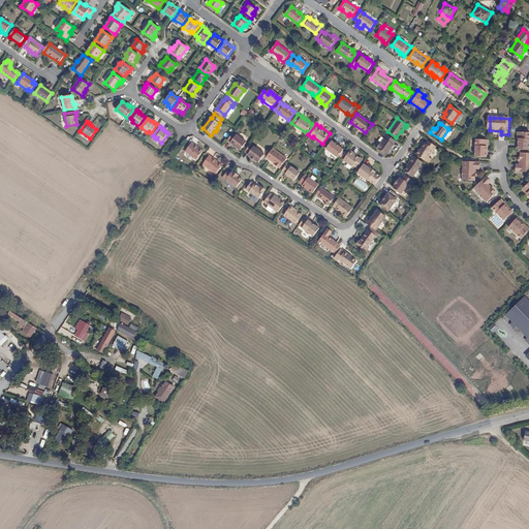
[(245,142),(232,132),(226,141),(239,150),(245,142)]
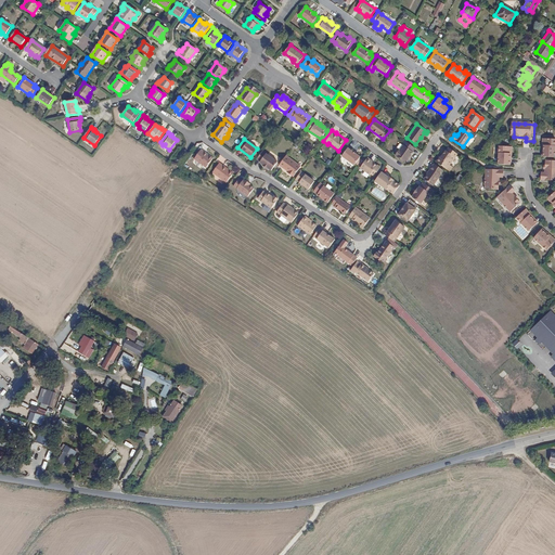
[(554,140),(545,140),(545,146),(547,146),(546,158),(554,157),(554,140)]
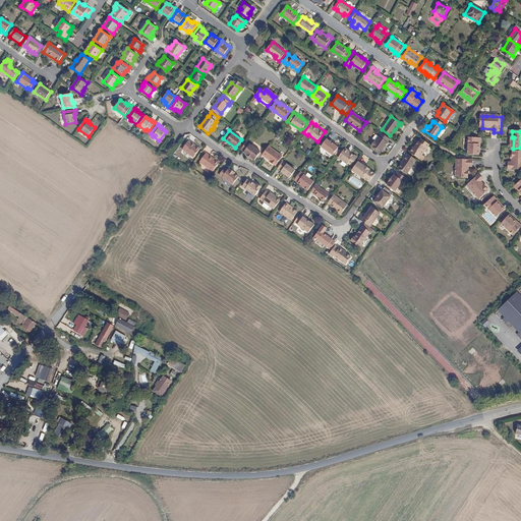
[(387,141),(390,138),(381,132),(378,135),(379,136),(375,140),(374,140),(371,146),(382,153),(385,149),(384,148),(388,142),(387,141)]
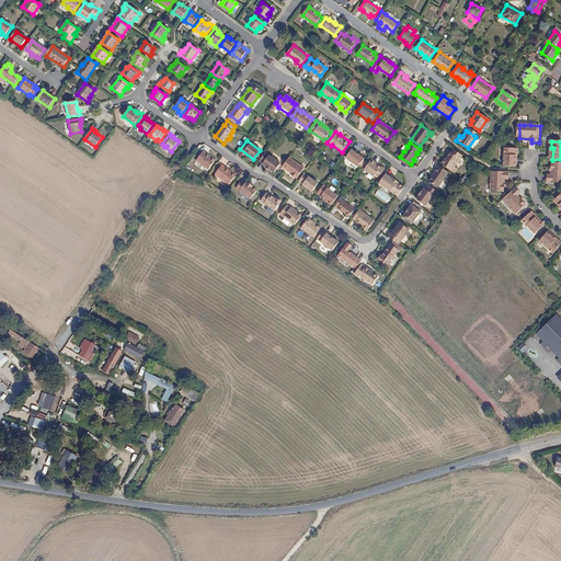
[(454,164),(455,165),(464,155),(455,148),(451,151),(450,151),(445,159),(444,159),(441,162),(450,169),(454,164)]
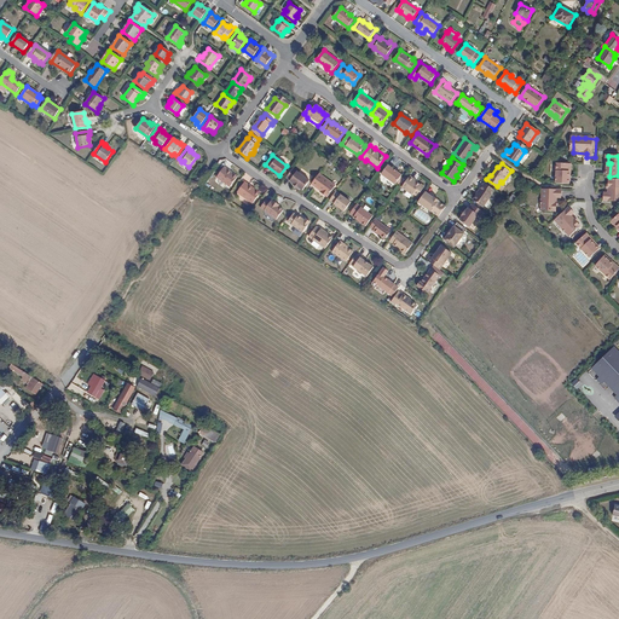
[(559,184),(571,184),(572,172),(573,172),(573,165),(559,165),(559,184)]
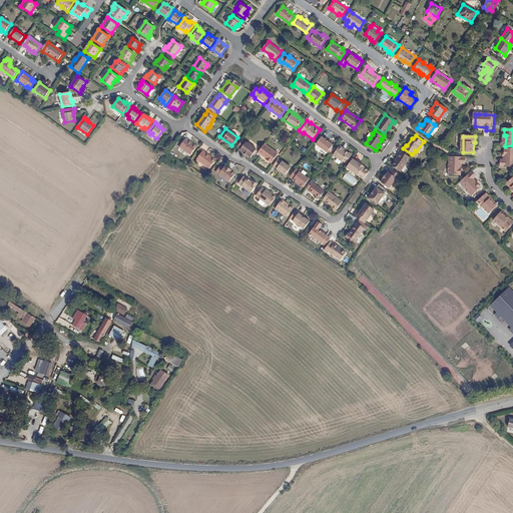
[(330,143),(327,141),(322,137),(317,145),(329,153),(329,152),(331,153),(335,148),(333,147),(334,145),(330,143)]
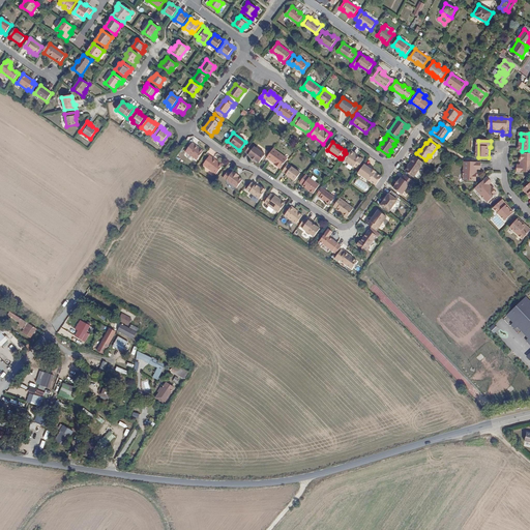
[(256,146),(252,143),(245,152),(249,154),(248,155),(252,157),(252,158),(256,162),(256,160),(259,163),(265,155),(255,148),(256,146)]
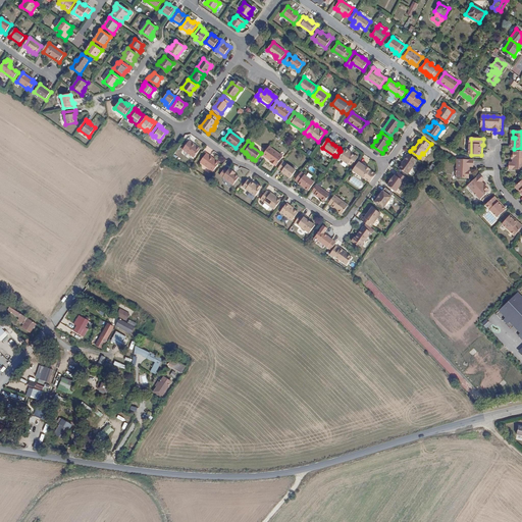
[(195,158),(201,150),(190,142),(184,150),(195,158)]
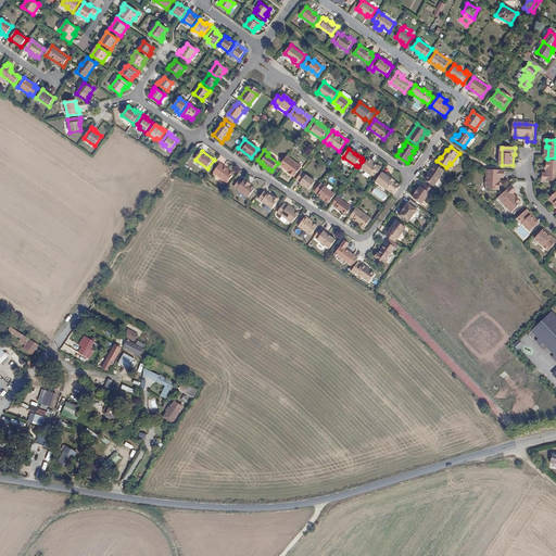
[(268,154),(278,162),(280,159),(272,151),(268,154)]
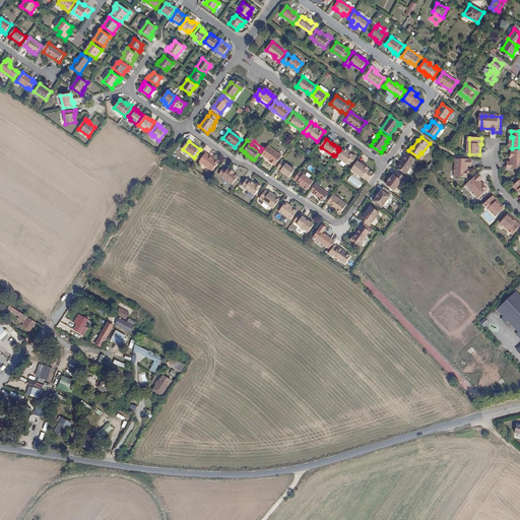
[(282,155),(268,146),(261,155),(268,160),(269,159),(272,163),(275,165),(282,155)]
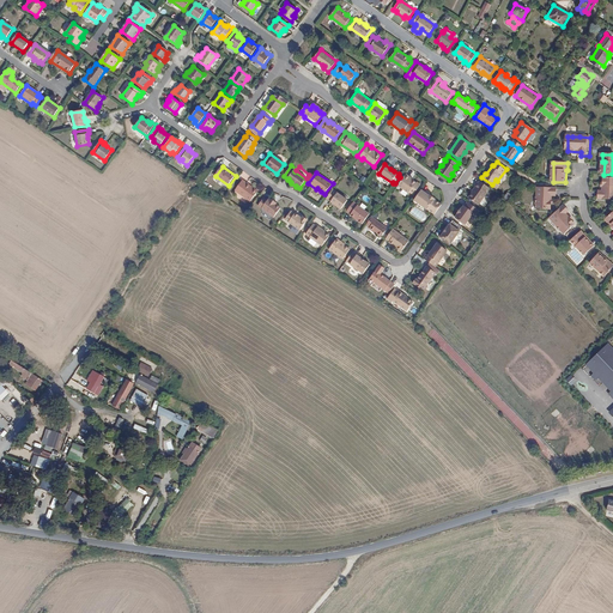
[(411,180),(412,178),(407,175),(399,186),(410,194),(411,193),(413,195),(417,192),(422,186),(418,182),(417,183),(411,180)]
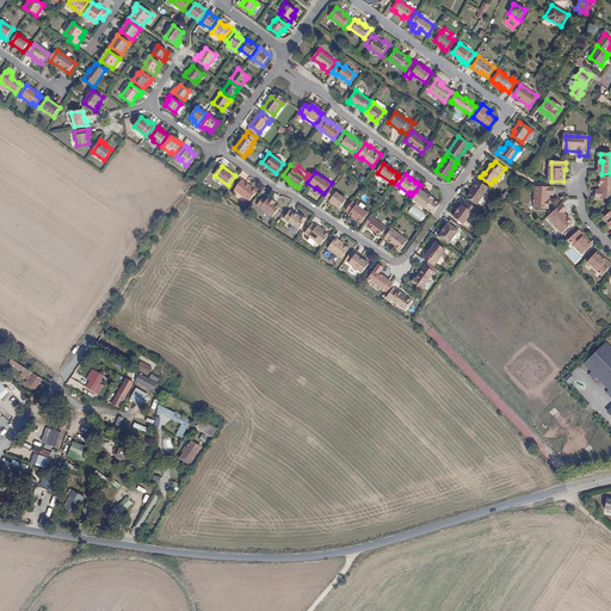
[(610,178),(604,178),(604,184),(604,189),(603,192),(599,191),(598,201),(610,201),(610,178)]
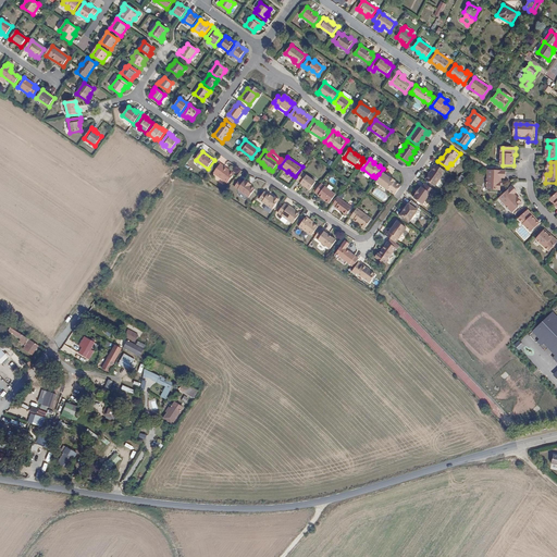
[(234,174),(221,164),(213,173),(227,183),(234,174)]
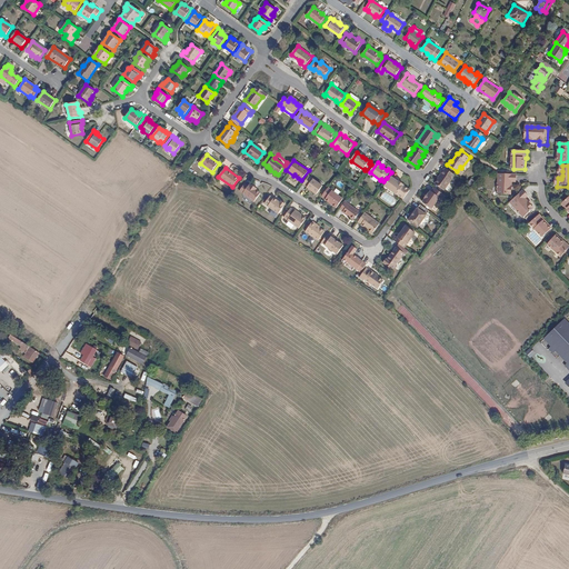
[(452,177),(453,173),(446,168),(440,175),(441,176),(439,178),(435,183),(443,189),(452,177)]
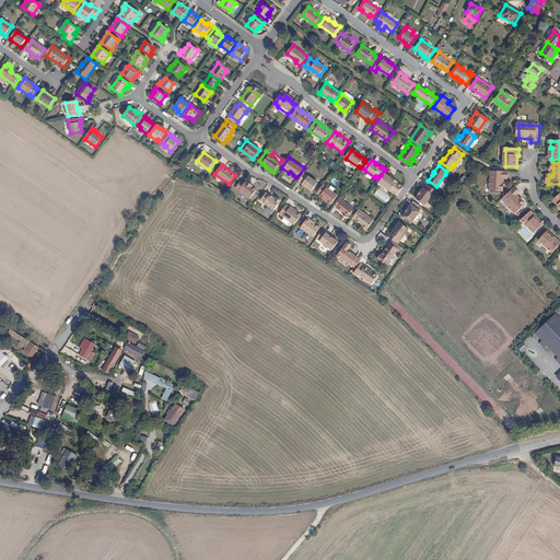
[(509,173),(491,172),(490,182),(489,183),(489,188),(490,188),(490,193),(503,194),(503,188),(503,184),(504,181),(508,181),(509,173)]
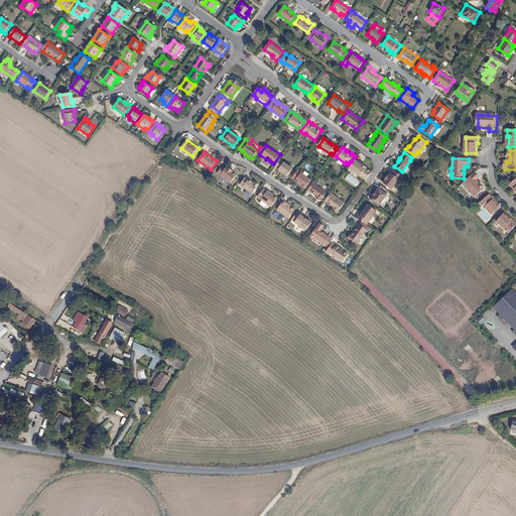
[(292,169),(280,159),(275,166),(279,168),(278,169),(287,176),(292,169)]
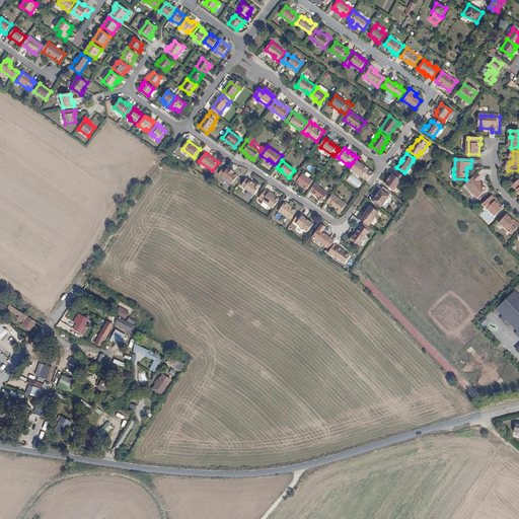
[(363,166),(357,161),(351,170),(361,177),(368,169),(364,166),(363,166)]
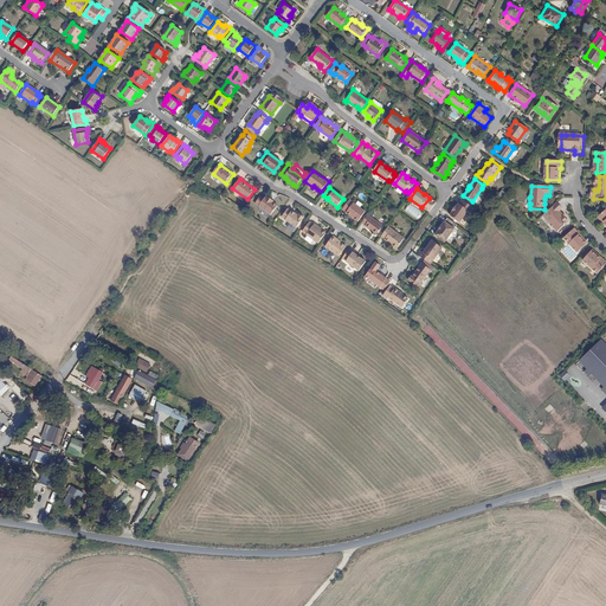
[(271,216),(278,206),(274,202),(270,200),(271,199),(268,197),(265,197),(264,199),(260,197),(255,204),(271,216)]
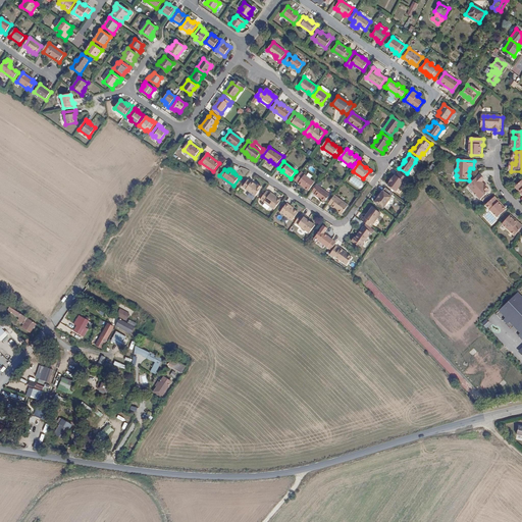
[(403,181),(405,184),(409,179),(398,171),(395,175),(394,174),(392,177),(390,177),(387,180),(388,181),(386,185),(396,191),(403,181)]
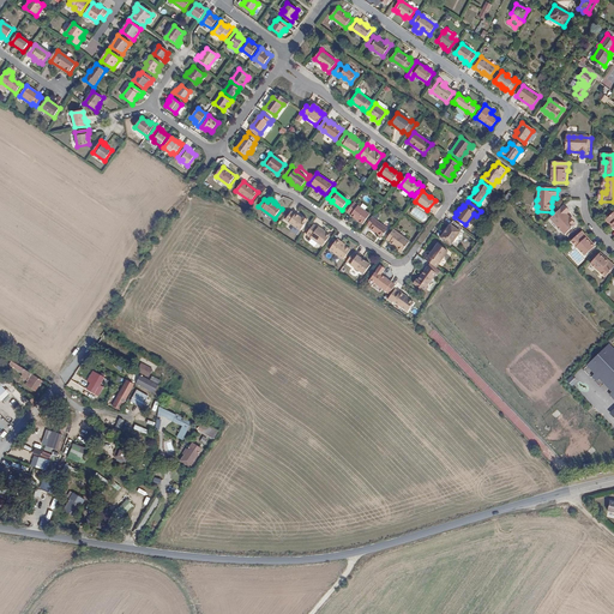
[(359,205),(355,203),(348,211),(353,215),(351,215),(362,224),(371,215),(359,206),(359,205)]
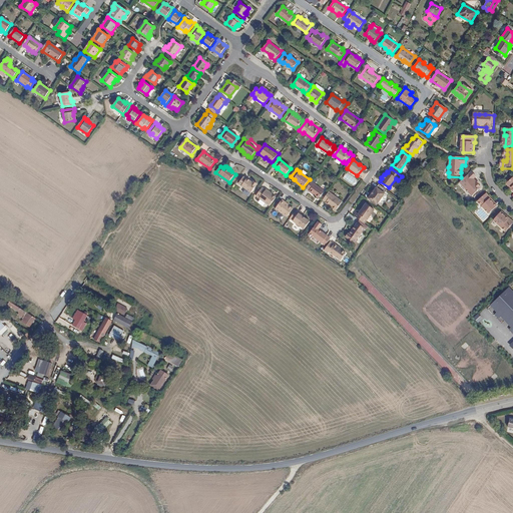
[(483,189),(479,185),(477,183),(475,181),(478,178),(472,173),(461,184),(467,190),(467,191),(471,195),(473,197),(483,189)]
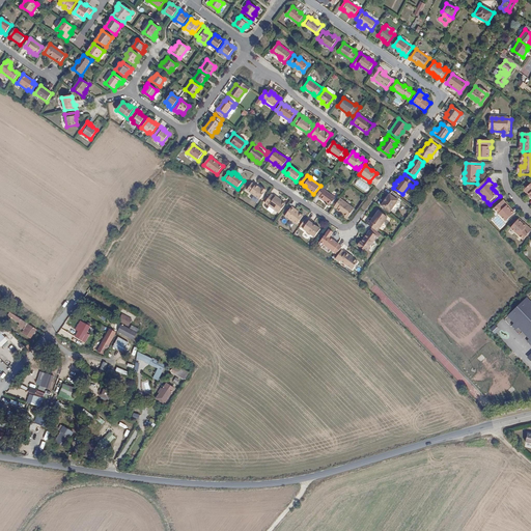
[(256,186),(253,184),(248,190),(260,199),(268,191),(263,188),(262,189),(257,185),(256,186)]
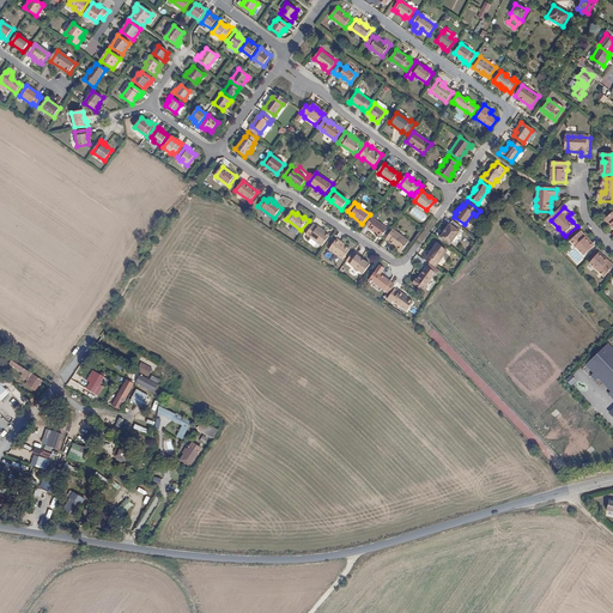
[(381,236),(387,228),(372,217),(368,224),(371,226),(370,228),(381,236)]
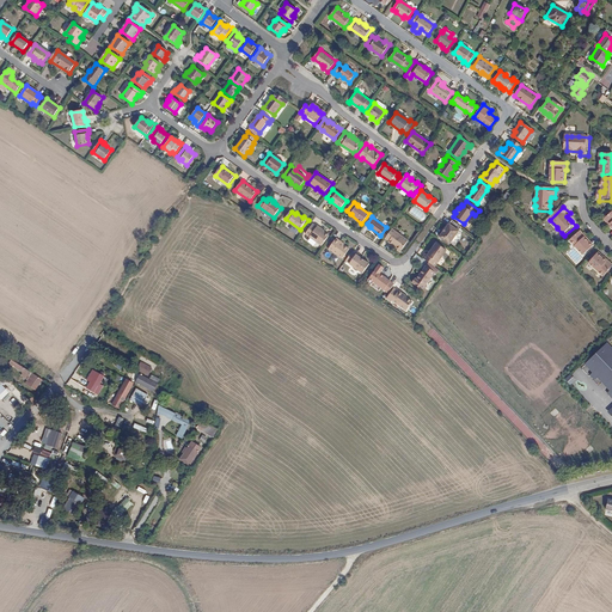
[(459,232),(458,231),(461,227),(452,221),(446,228),(444,233),(440,237),(450,244),(459,232)]
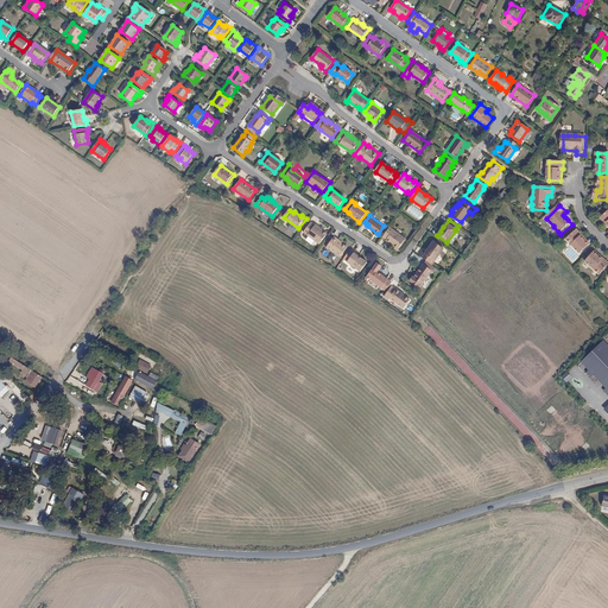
[(315,226),(311,223),(304,233),(320,244),(327,234),(320,229),(321,228),(316,225),(315,226)]
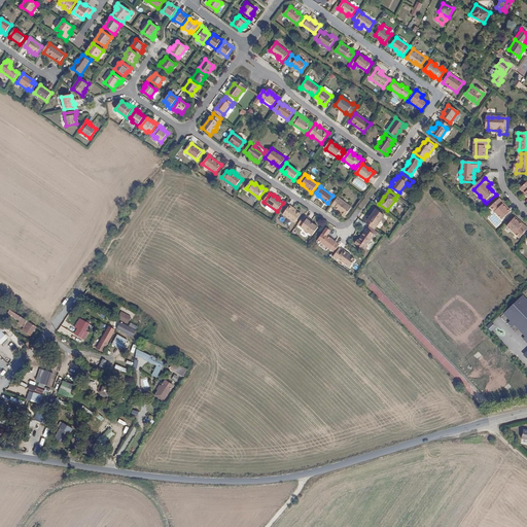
[(345,216),(352,207),(338,197),(332,205),(335,207),(334,208),(338,211),(339,210),(342,212),(341,213),(345,216)]
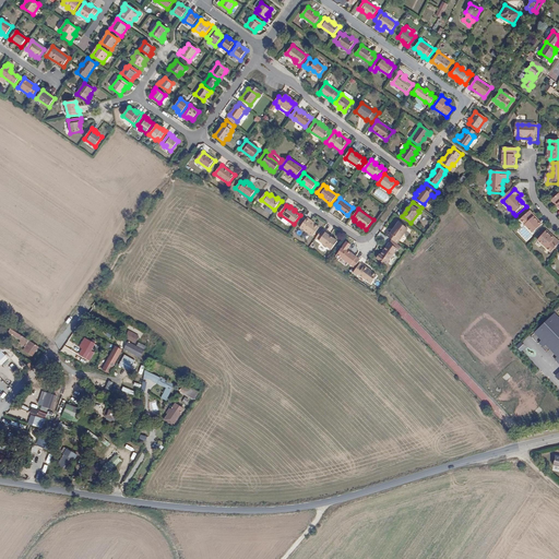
[(534,235),(543,227),(535,218),(536,217),(532,213),(522,222),(534,235)]
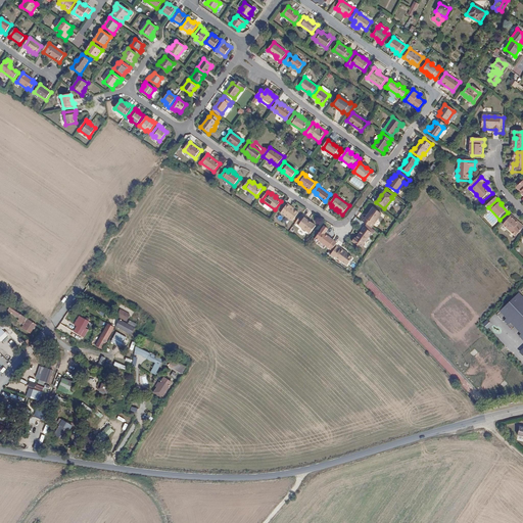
[(293,221),(299,212),(294,209),(290,206),(290,205),(288,203),(282,212),(293,221)]
